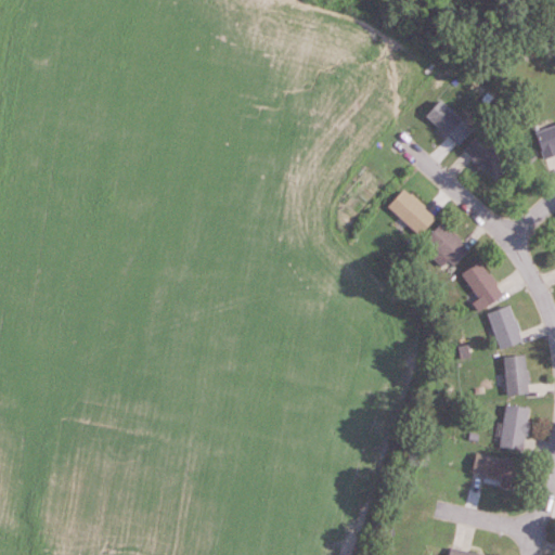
[(423,115),(455,146),(469,130),(438,100),(423,115)]
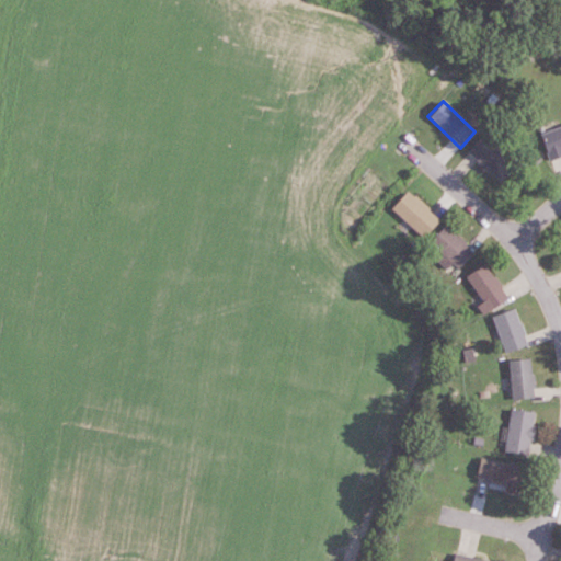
[(560,126),(539,133),(547,157),(560,151),(560,126)]
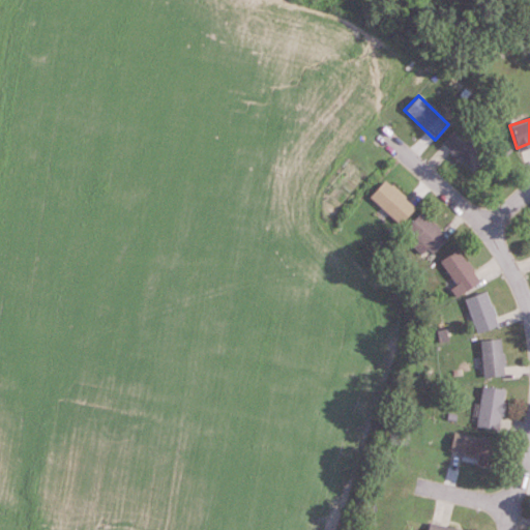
[(440,142),(470,173),(486,156),(455,126),(440,142)]
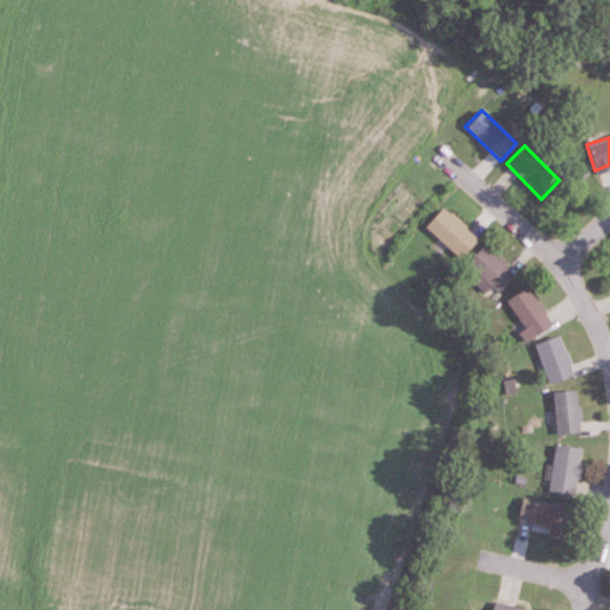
[(458,259),(477,240),(443,206),(424,225),(458,259)]
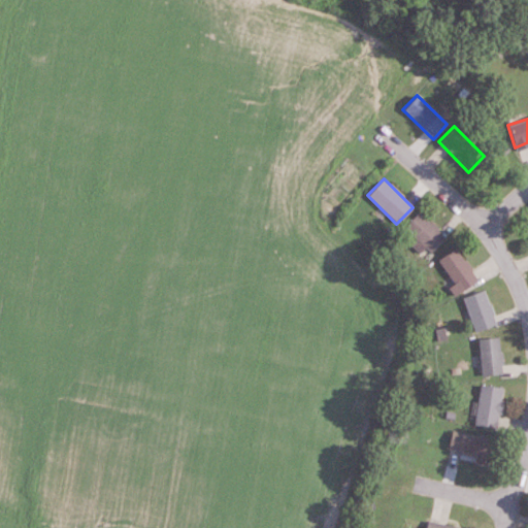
[(429,253),(444,238),(419,213),(403,228),(429,253)]
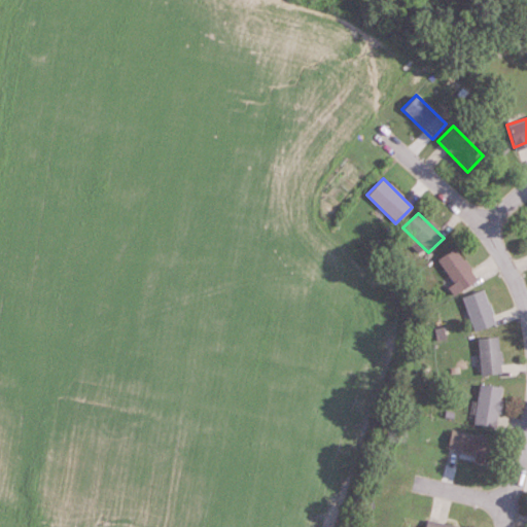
[(458,292),(477,280),(455,248),(436,260),(458,292)]
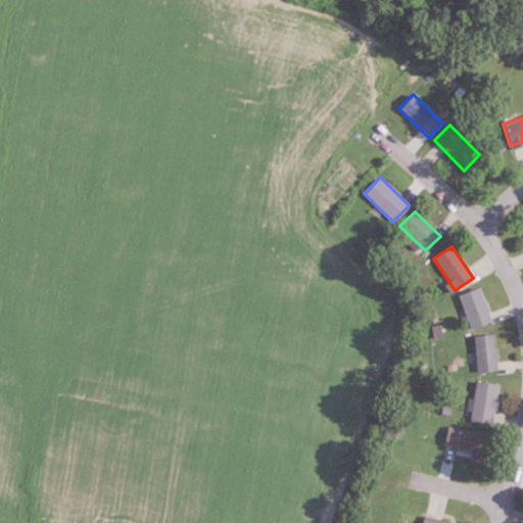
[(470,330),(491,323),(479,288),(459,295),(470,330)]
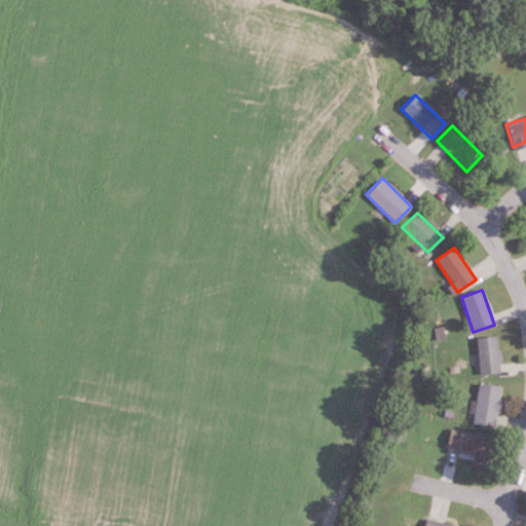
[(479,374),(498,374),(498,338),(479,338),(479,374)]
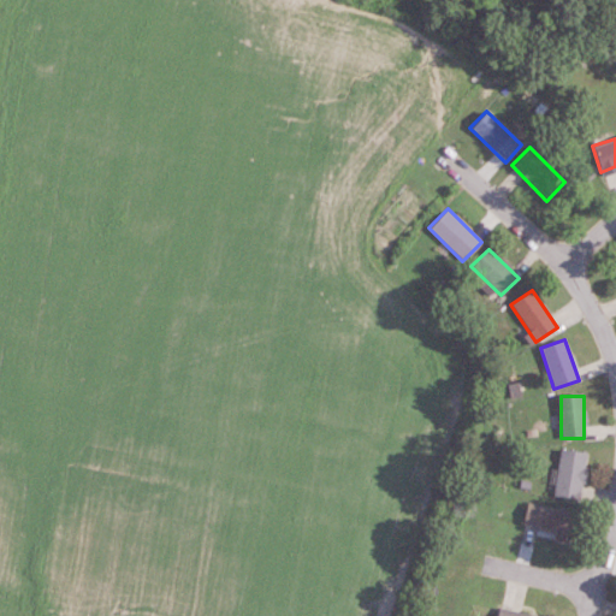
[(580,501),(585,454),(560,450),(554,497),(580,501)]
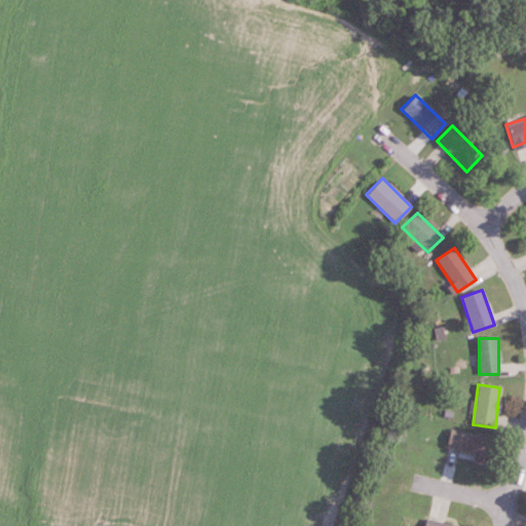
[(483,463),(488,439),(449,430),(445,449),(474,455),(473,461),(483,463)]
